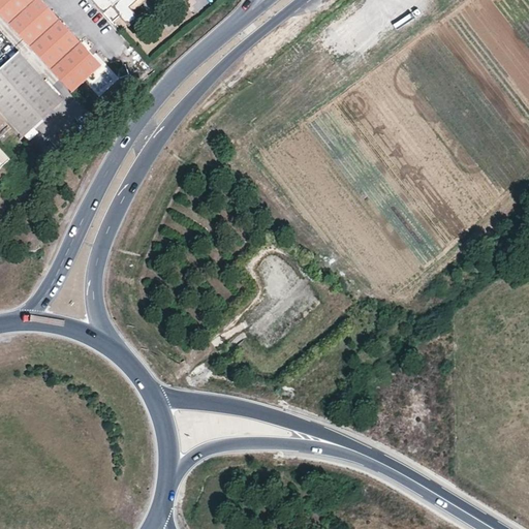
[(29,0),(0,0),(0,14),(6,23),(29,0)]
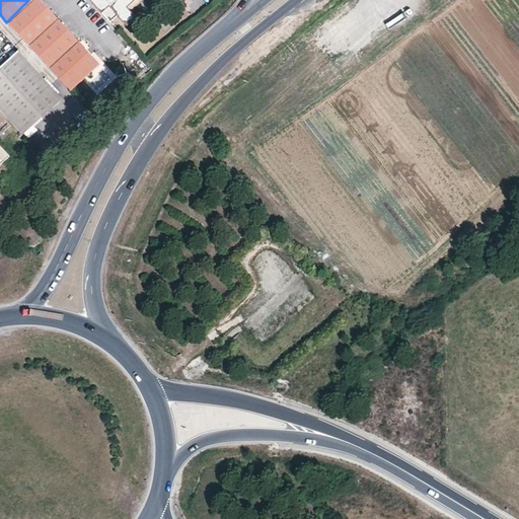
[(99,62),(39,0),(28,0),(6,22),(69,91),(99,62)]
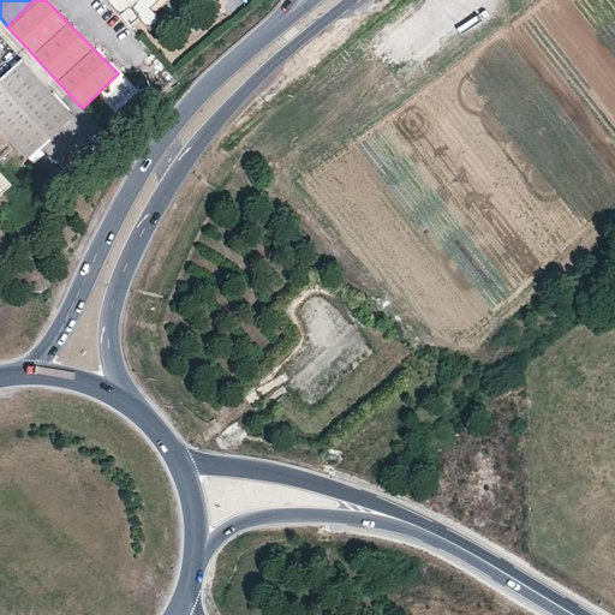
[(127,0),(126,3),(151,31),(162,22),(154,11),(166,0),(127,0)]
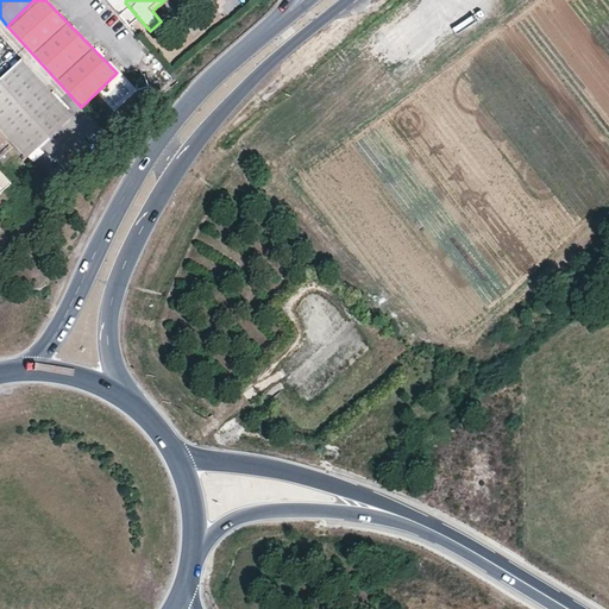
[(0,148),(10,139),(26,158),(71,118),(24,62),(0,85),(0,148)]
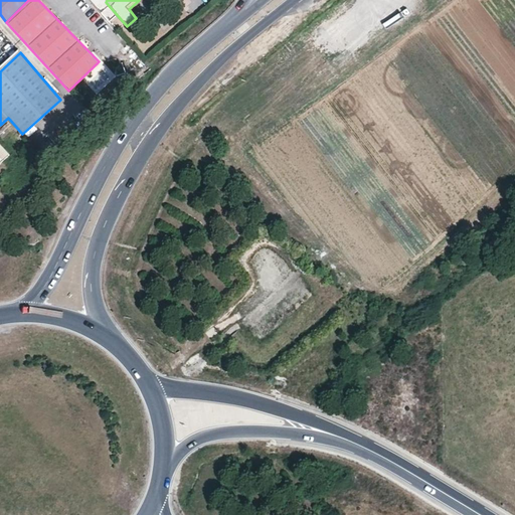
[(0,163),(9,155),(0,145),(0,163)]
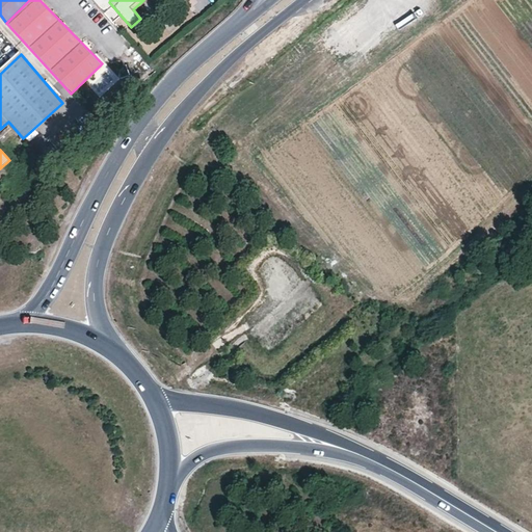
All buildings are outlined.
